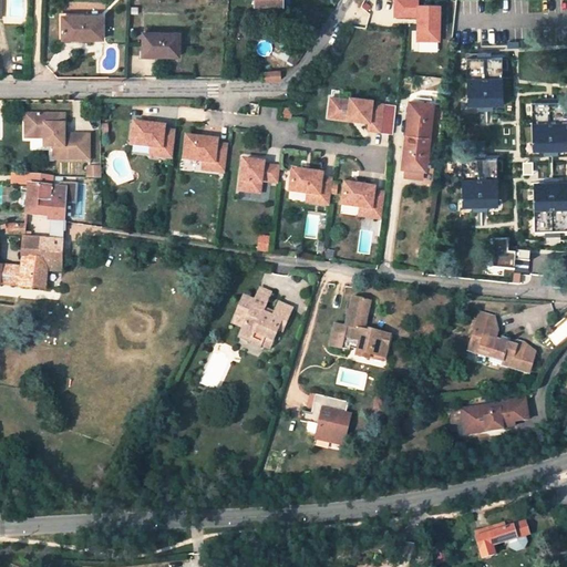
[(419,3),(418,0),(392,0),(393,18),(414,18),(414,41),(440,41),(440,3),(419,3)]
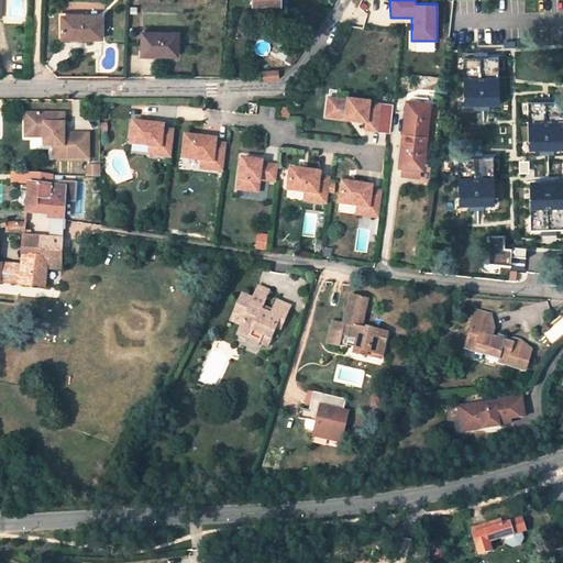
[(102,39),(102,18),(63,18),(63,35),(80,35),(80,40),(102,39)]
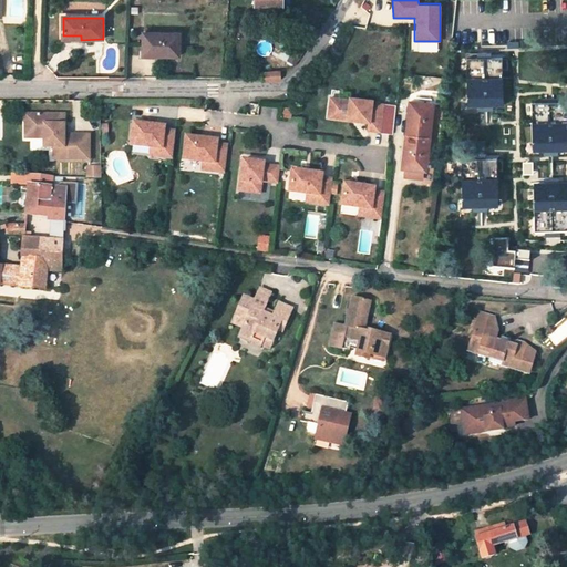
[(179,58),(179,33),(143,32),(143,57),(179,58)]
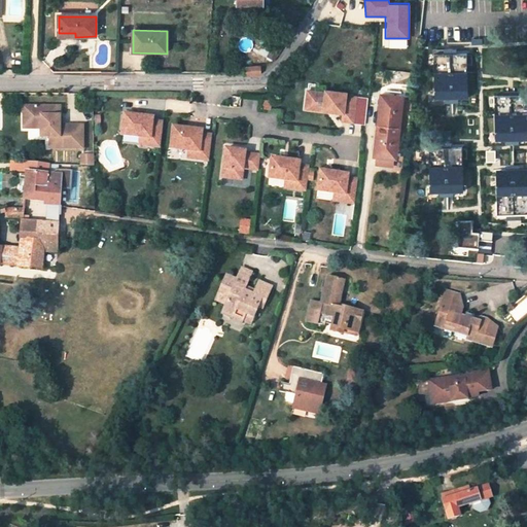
[(275,45),(268,57),(275,62),(282,49),(275,45)]
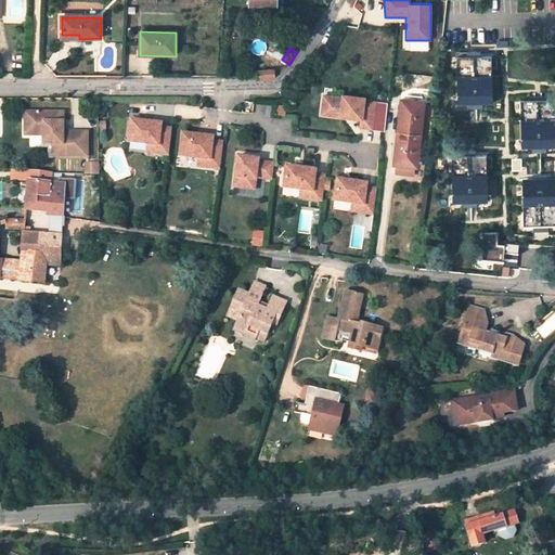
[(479,107),(479,103),(494,103),(493,55),(478,55),(478,51),(474,51),(474,55),(459,56),(459,103),(474,103),(474,107),(479,107)]
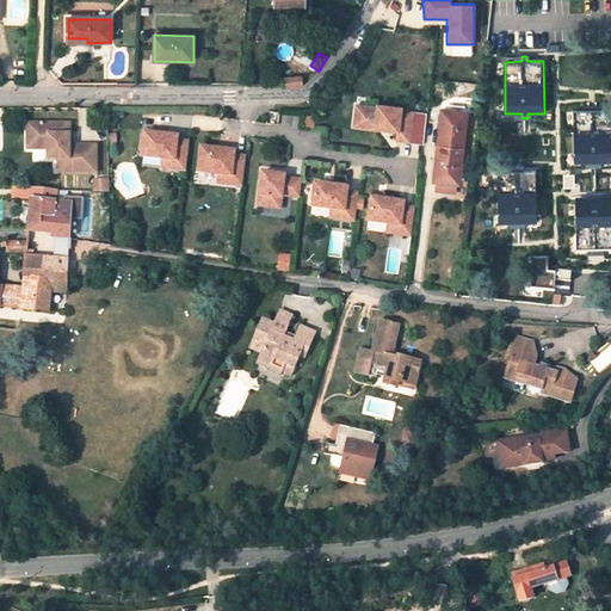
[(302,78),(283,79),(284,85),(284,87),(303,86),(302,78)]
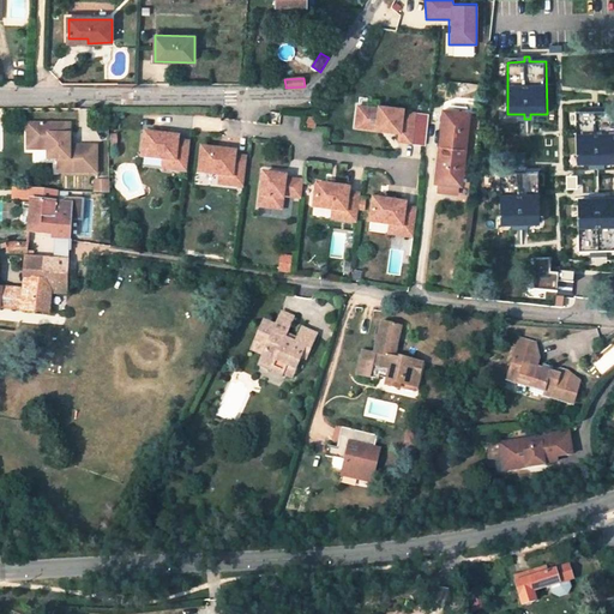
[(356,104),(354,126),(375,128),(375,126),(383,127),(381,128),(398,131),(397,139),(410,142),(414,112),(402,110),(402,107),(378,104),(378,107),(356,104)]
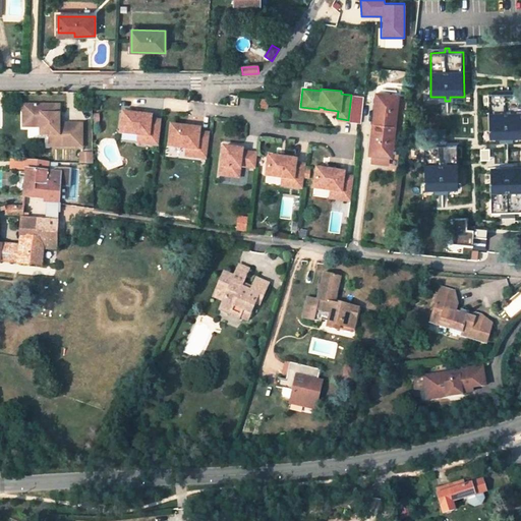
[(370,155),(392,158),(399,96),(377,94),(374,114),(378,115),(375,135),(372,134),(370,155)]
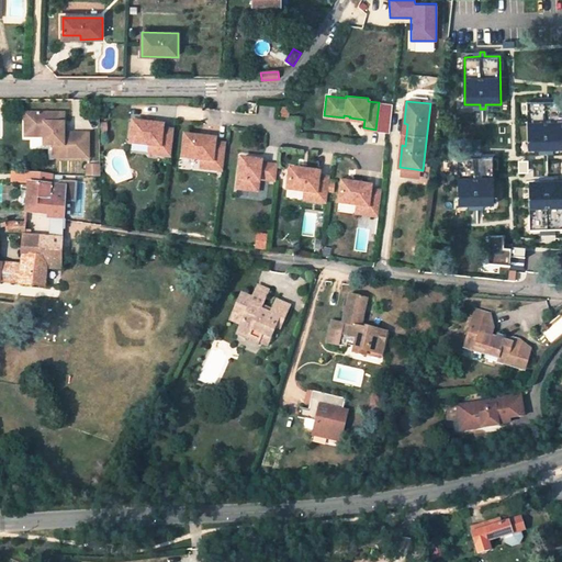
[(561,101),(528,101),(529,149),(544,149),(544,154),(550,154),(550,149),(561,148),(561,101)]
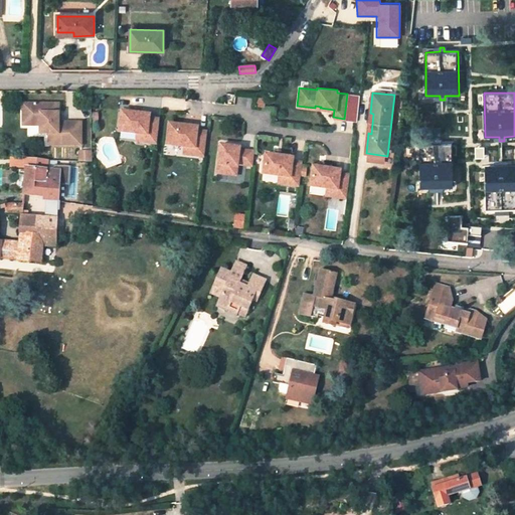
[(29,104),(28,126),(40,126),(40,134),(49,134),(49,145),(81,145),(81,123),(59,123),(59,121),(53,121),(53,117),(59,117),(59,104),(29,104)]
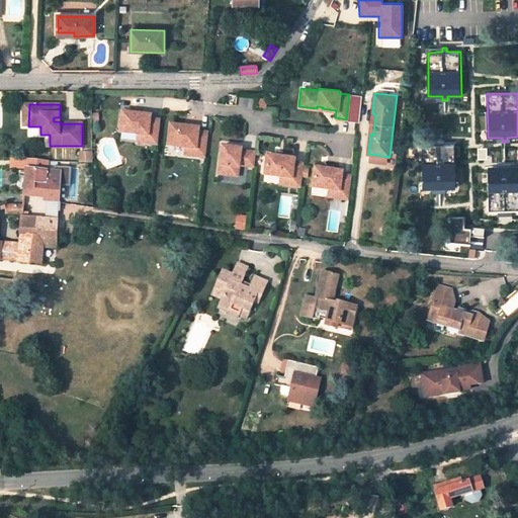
[(122,111),(120,133),(139,135),(149,136),(148,143),(158,145),(161,119),(151,118),(152,114),(122,111)]
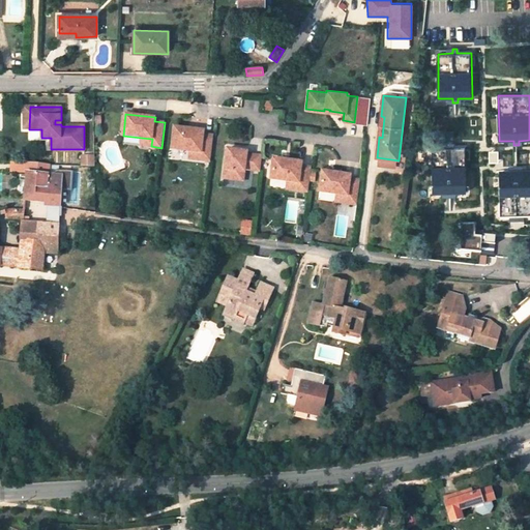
[(175,126),(172,148),(192,150),(202,152),(201,159),(211,160),(214,135),(204,134),(204,130),(175,126)]
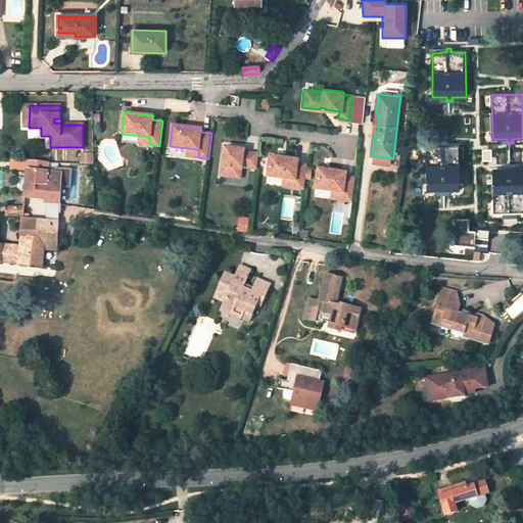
[(139,143),(149,144),(150,137),(140,136),(139,143)]
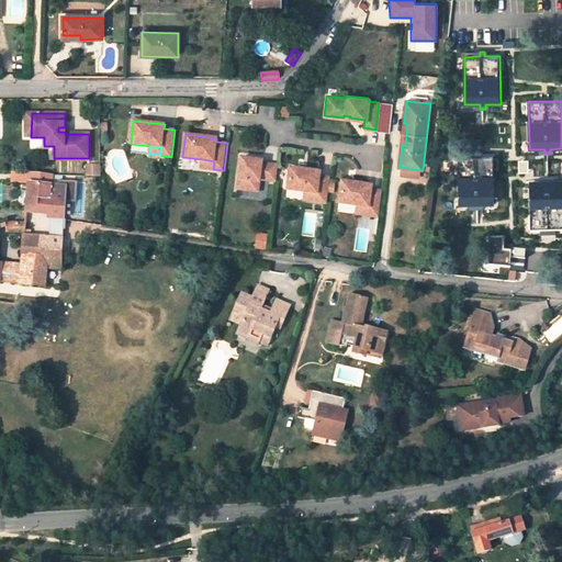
[(473,157),(458,157),(459,204),(474,204),(474,209),(479,209),(479,204),(494,203),(493,156),(479,157),(479,152),(473,152),(473,157)]
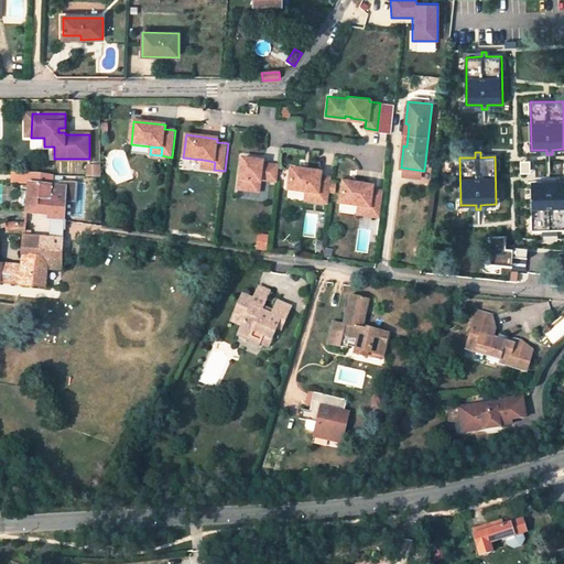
[(261,176),(278,179),(279,165),(263,163),(263,161),(242,158),(239,184),(260,186),(261,176)]
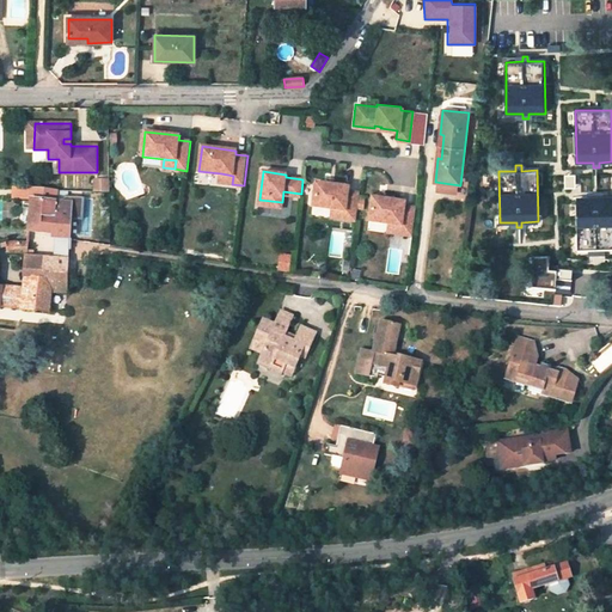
[(220,183),(232,184),(233,176),(221,173),(220,183)]
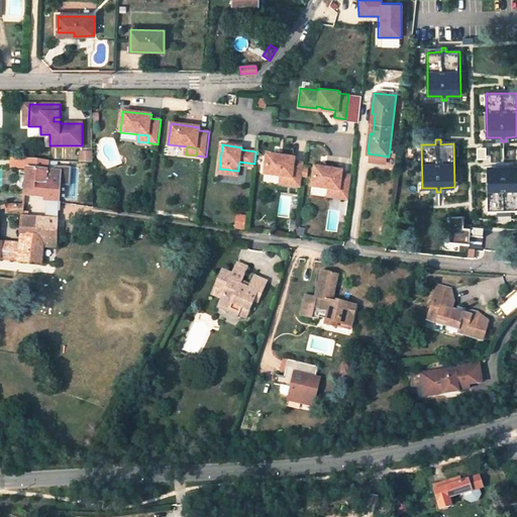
[(267,153),(265,174),(282,176),(292,177),(291,185),(301,186),(304,163),(294,161),(295,157),(267,153)]
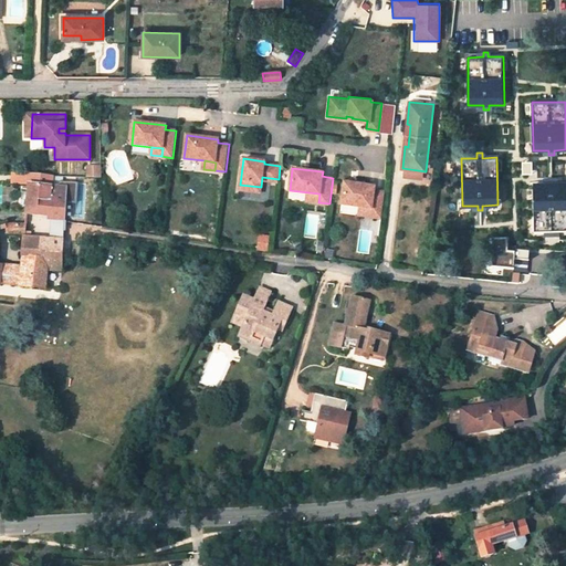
[(30,175),(27,211),(25,215),(64,218),(66,188),(53,187),(54,177),(30,175)]
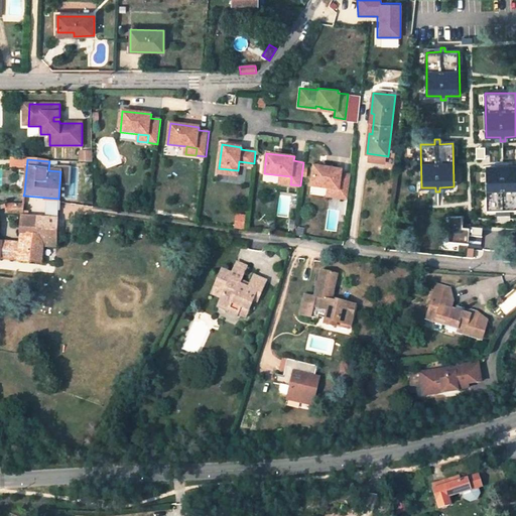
[(500,169),(486,169),(487,213),(515,213),(515,168),(505,169),(505,164),(500,164),(500,169)]
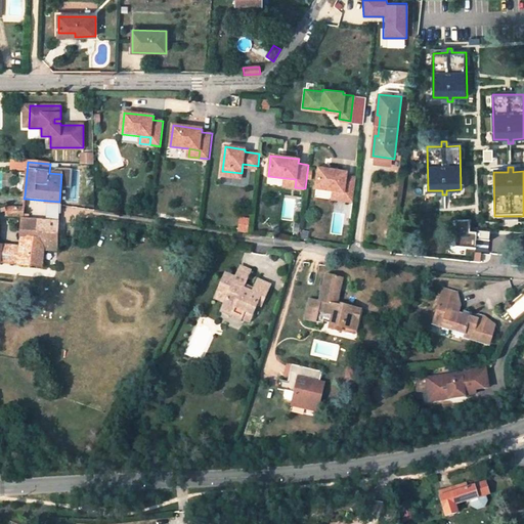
[(318,169),(315,188),(333,190),(343,192),(342,200),(352,201),(355,177),(345,176),(346,172),(318,169)]
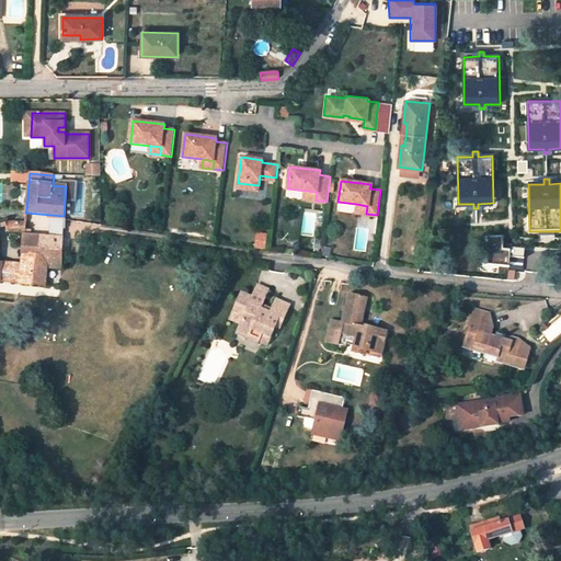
[(305,198),(316,201),(317,192),(306,191),(305,198)]
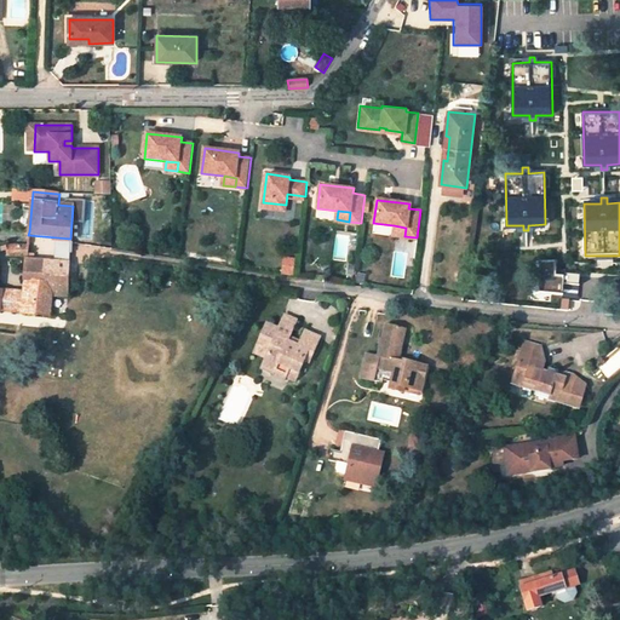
[(392,235),(405,236),(406,228),(394,225),(392,235)]
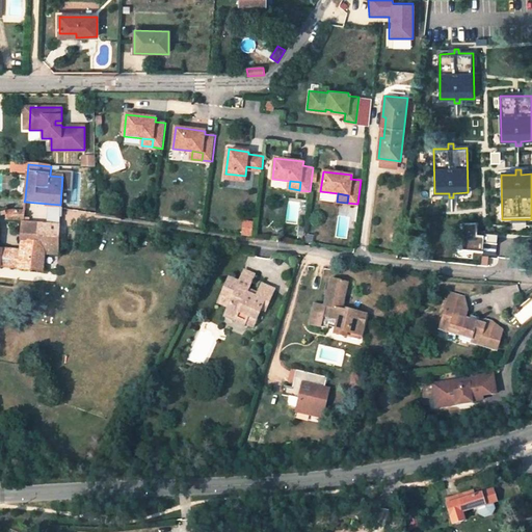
[(60,207),(49,207),(48,224),(59,225),(60,217),(60,208),(60,207)]
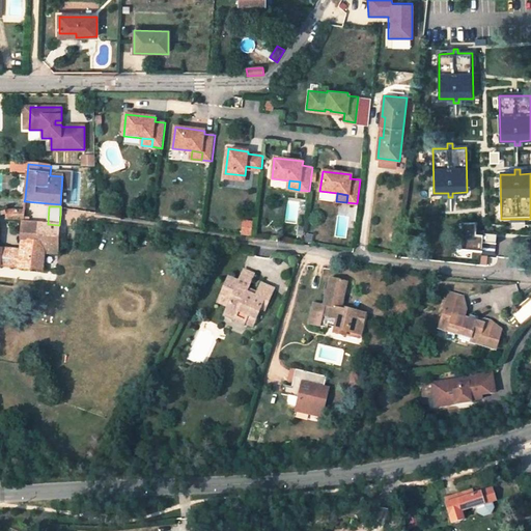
[(23,221),(19,251),(0,248),(0,266),(43,271),(44,254),(57,254),(58,243),(58,242),(59,225),(48,224),(39,224),(29,223),(29,219),(27,219),(24,218),(24,211),(5,211),(5,219),(23,221)]
